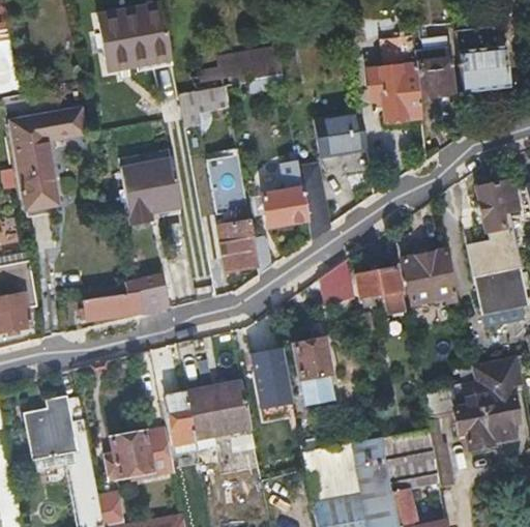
[(511,91),(509,71),(507,51),(501,51),(499,29),(472,32),(468,0),(452,0),(463,96),(511,91)]
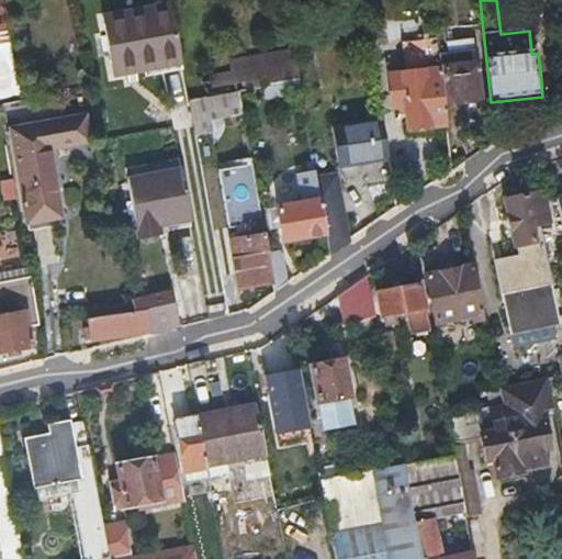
[(116,75),(184,63),(175,6),(107,17),(116,75)]
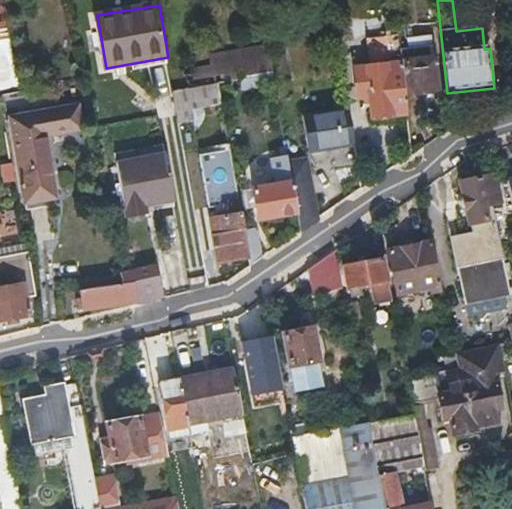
[(399,44),(404,98),(436,94),(433,64),(426,65),(425,54),(410,55),(408,32),(398,34),(399,44)]
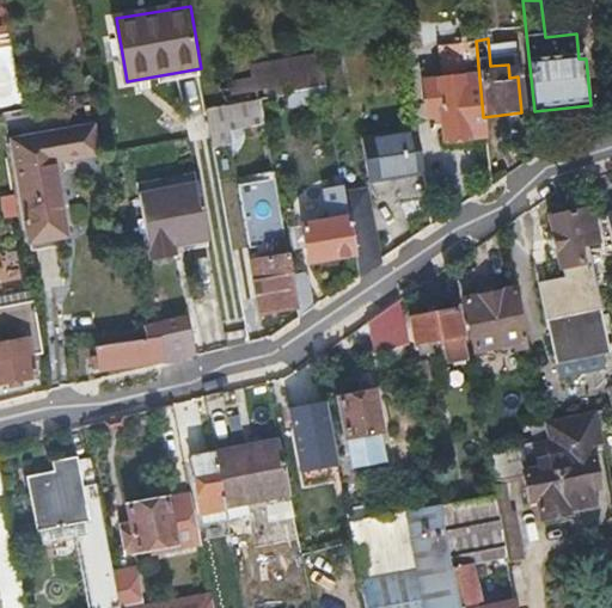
[(17,51),(0,53),(0,111),(22,109),(17,51)]
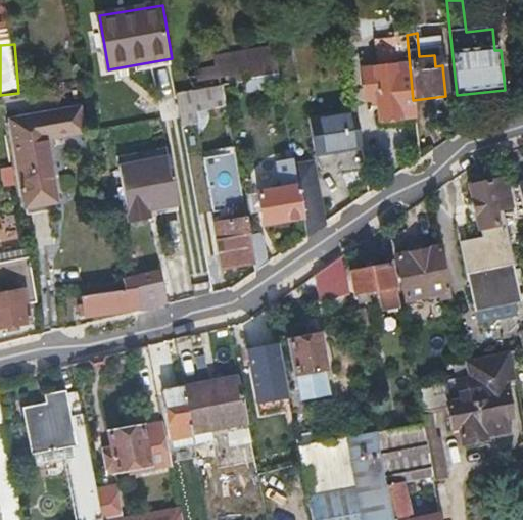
[(415,121),(413,100),(408,45),(379,48),(382,77),(364,79),(367,110),(376,109),(378,125),(415,121)]
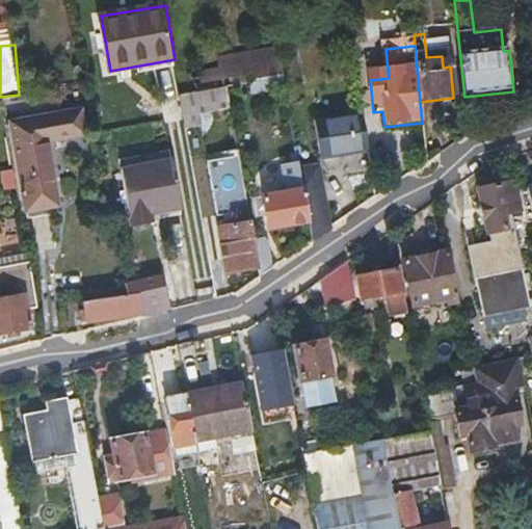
[(228,84),(250,81),(283,76),(281,60),(224,68),(228,84)]
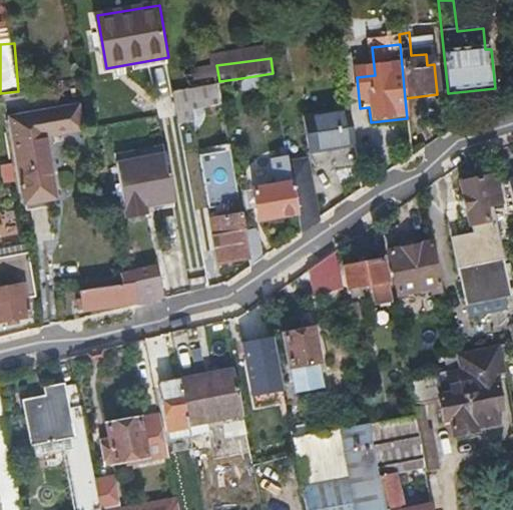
[(189,85),(219,81),(216,65),(215,65),(186,70),(189,85)]
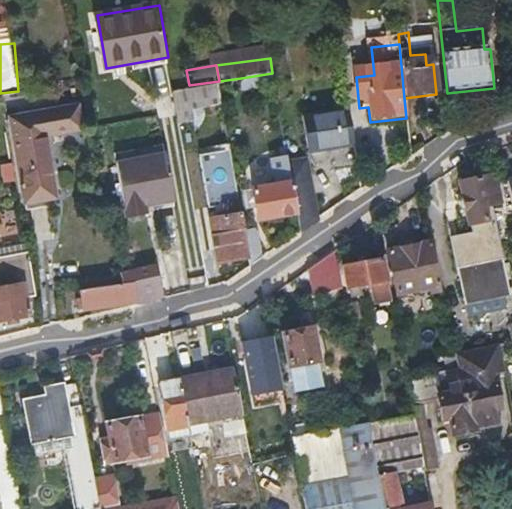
[(177,109),(192,107),(189,85),(186,70),(171,72),(177,109)]
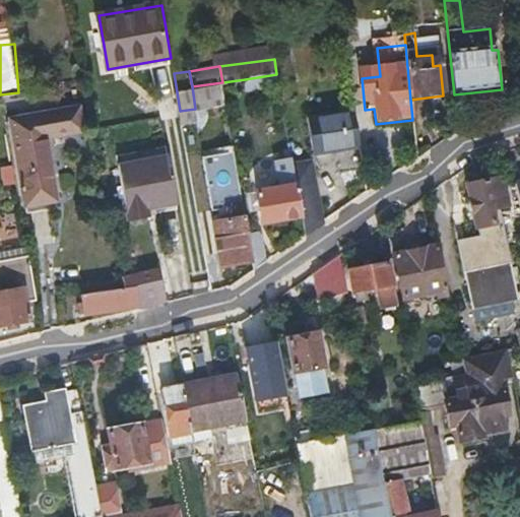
[(276,74),(245,79),(246,91),(278,86),(276,74)]
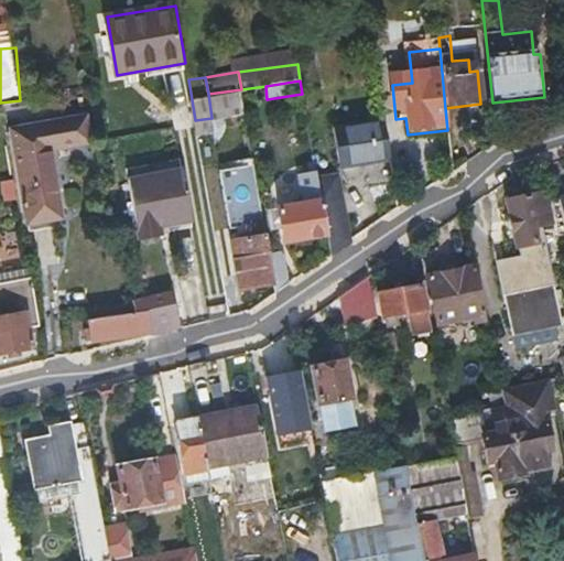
[(245,112),(241,89),(208,94),(212,118),(228,115),(245,112)]
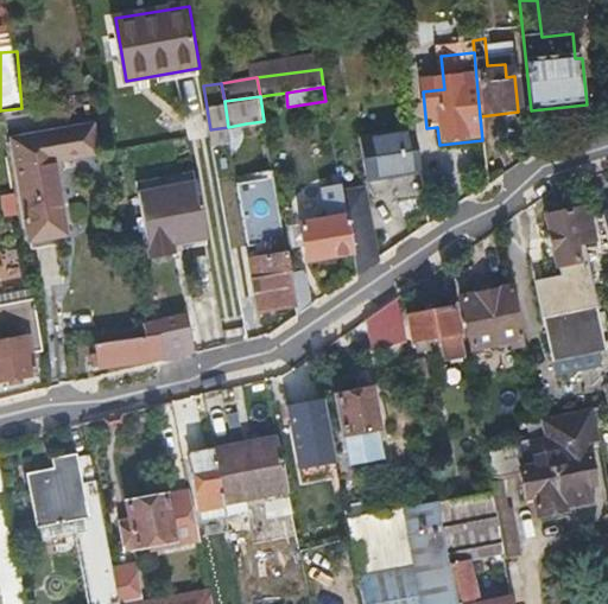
[(29,254),(46,249),(64,246),(45,153),(90,144),(86,113),(1,127),(29,254)]
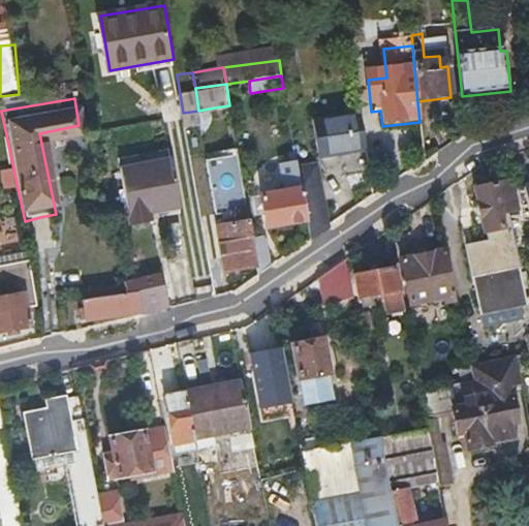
[(360,115),(340,118),(320,121),(325,156),(365,151),(360,115)]
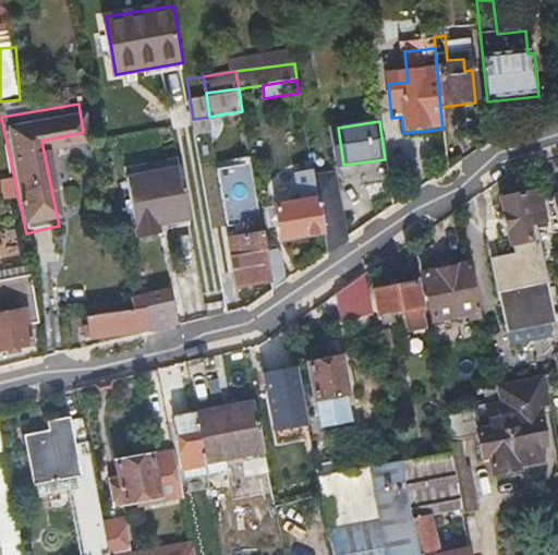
[(270,280),(266,256),(249,148),(215,154),(235,286),(270,280)]
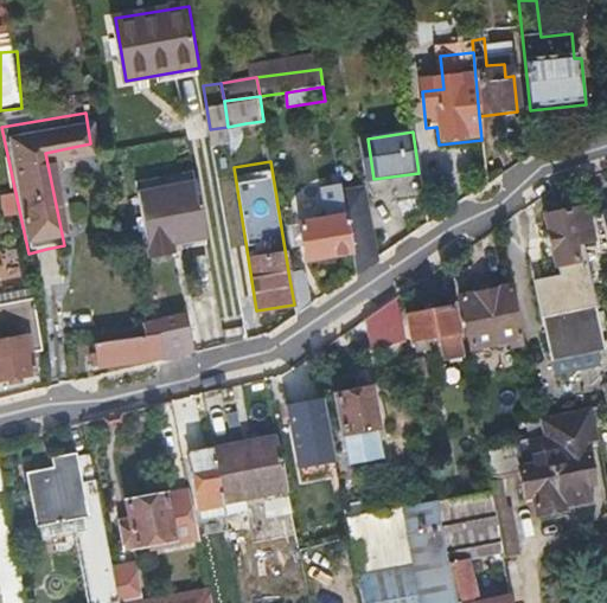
[(325,171),(328,191),(339,188),(336,168),(325,171)]
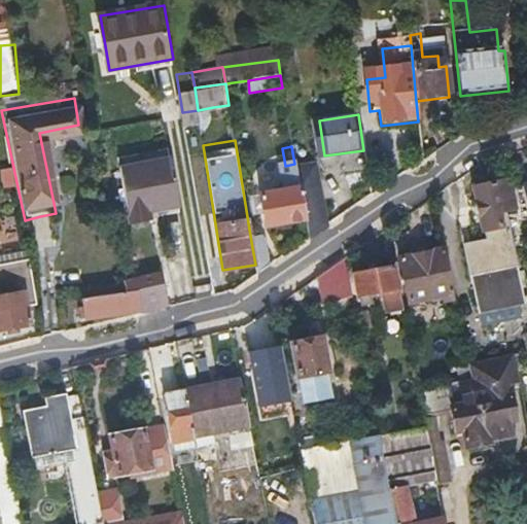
[(170,158),(118,166),(128,222),(131,221),(131,223),(135,225),(144,224),(146,221),(146,219),(149,218),(147,211),(178,206),(170,158)]
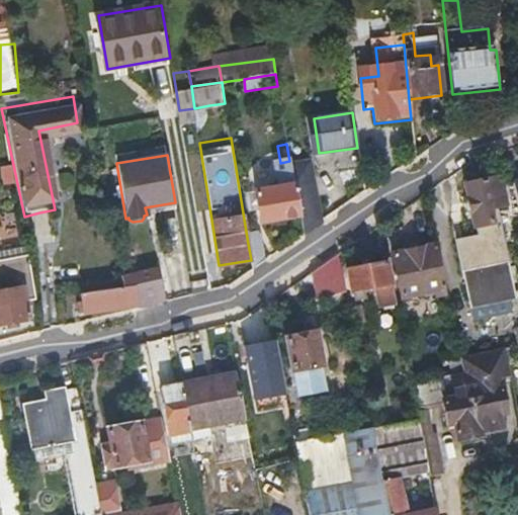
[(289,166),(289,164),(289,161),(280,163),(271,164),(275,190),(252,193),(257,225),(297,219),(289,166)]
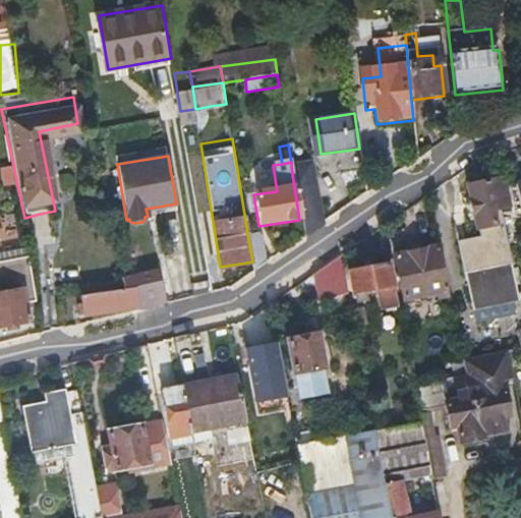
[(309,165),(291,167),(299,220),(302,239),(320,228),(309,165)]
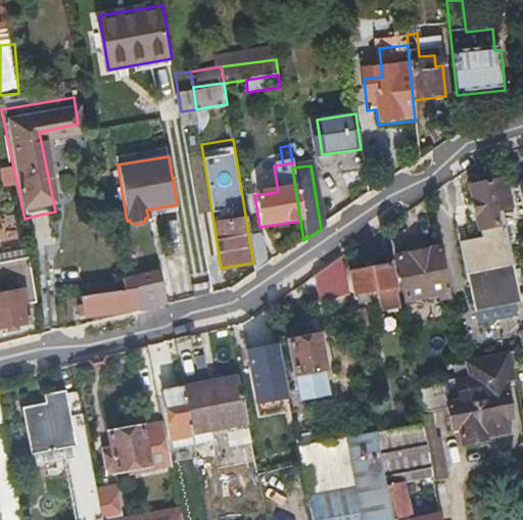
[(511,177),(491,181),(472,185),(478,223),(457,227),(465,269),(517,260),(507,204),(517,201),(511,177)]
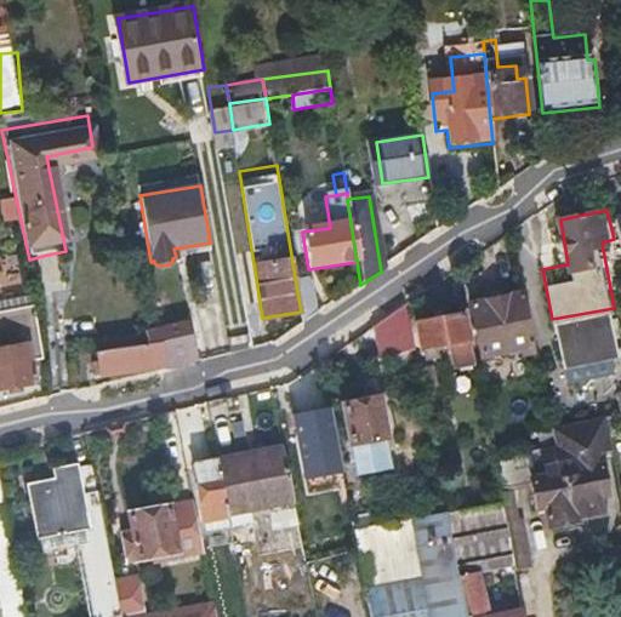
[(309,283),(296,285),(301,312),(302,325),(314,315),(309,283)]
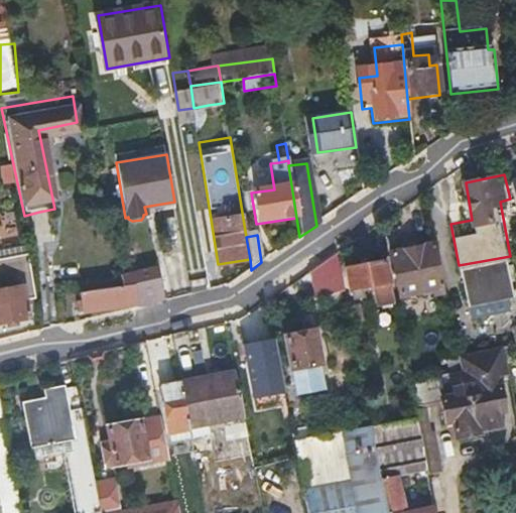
[(393,251),(397,271),(402,291),(432,284),(433,290),(447,286),(436,241),(393,251)]
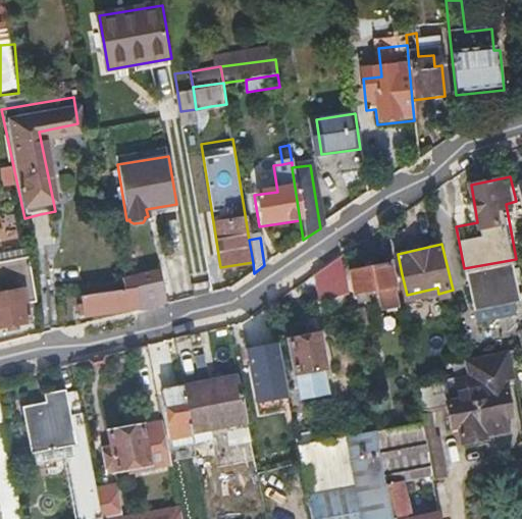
[(334,281),(335,286),(337,290),(348,287),(344,275),(338,258),(316,273),(320,286),(334,281)]
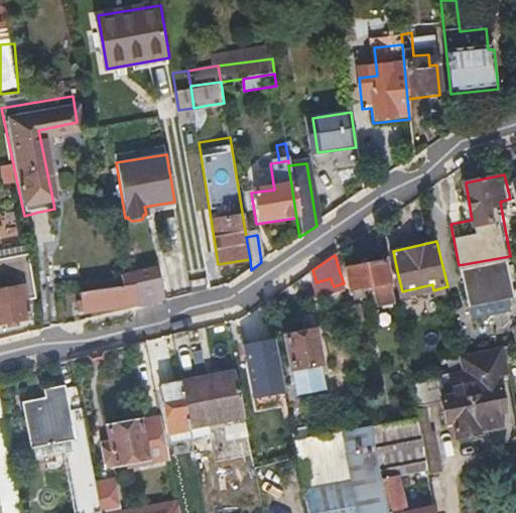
[(0,326),(28,319),(24,301),(32,300),(24,256),(0,260),(0,326)]
